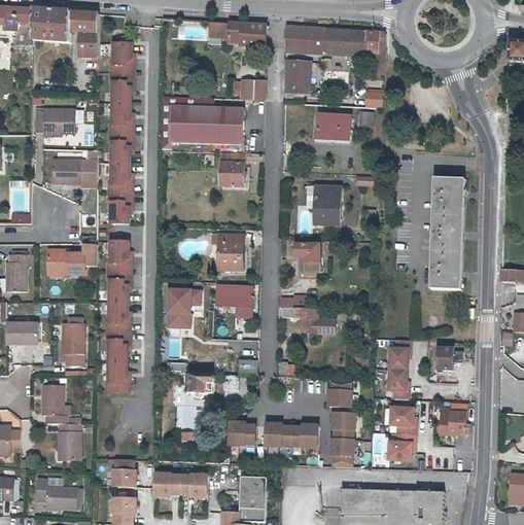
[(0,29),(3,30),(4,26),(13,27),(13,36),(12,50),(32,51),(32,46),(33,15),(0,11),(0,29)]
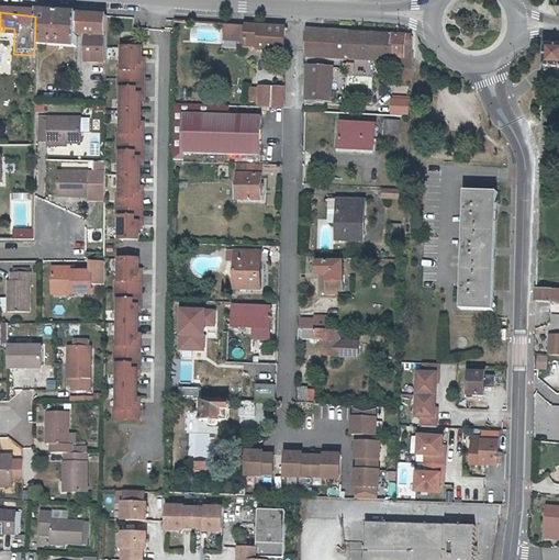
[(35,17),(34,49),(74,53),(74,40),(75,20),(35,17)]
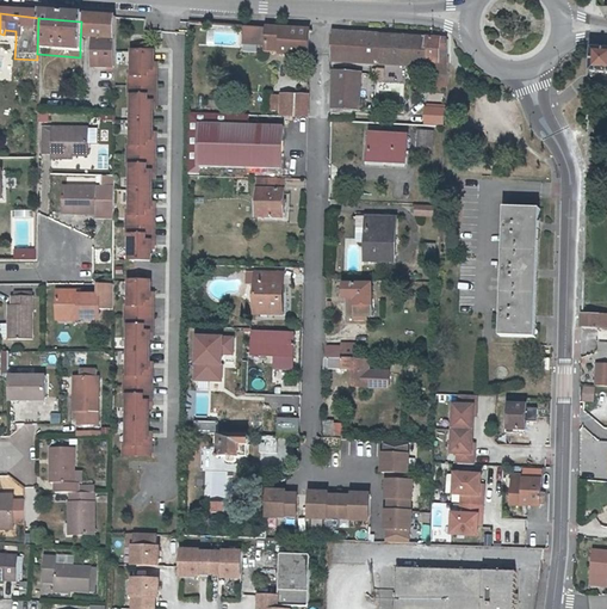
[(81,22),(80,43),(91,44),(91,23),(81,22)]
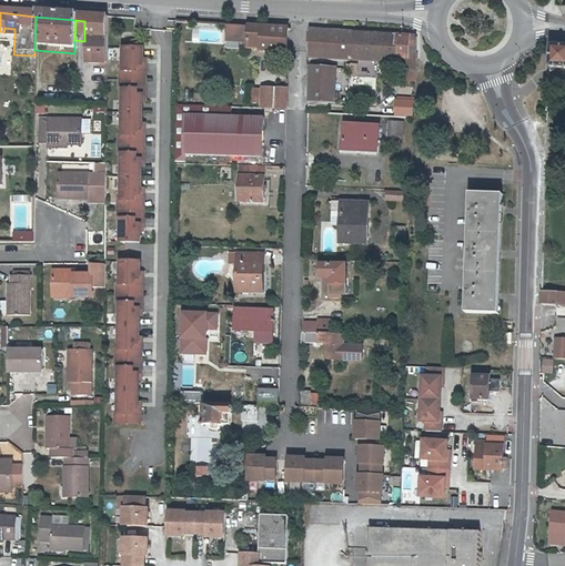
[(84,21),(84,41),(83,69),(98,70),(104,70),(106,22),(84,21)]
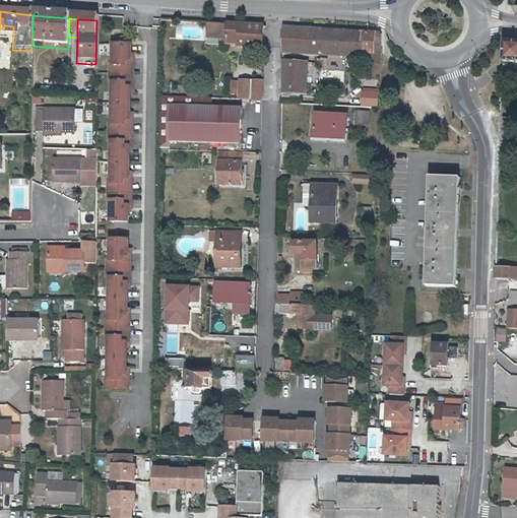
[(180,38),(201,38),(201,25),(180,24),(180,38)]
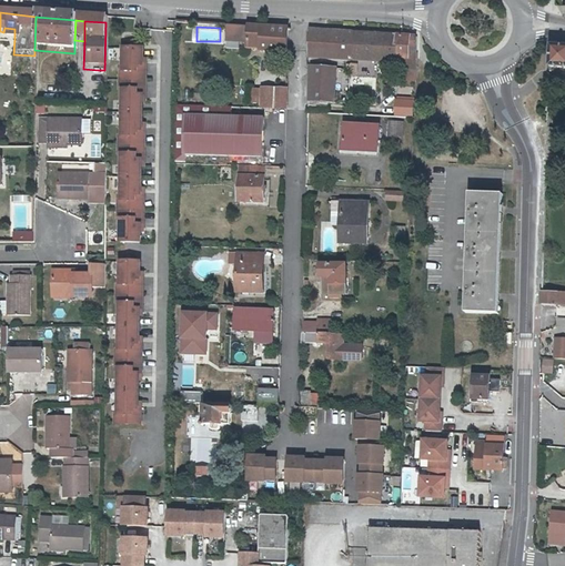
[(14,29),(4,28),(3,32),(2,38),(14,39),(14,29)]
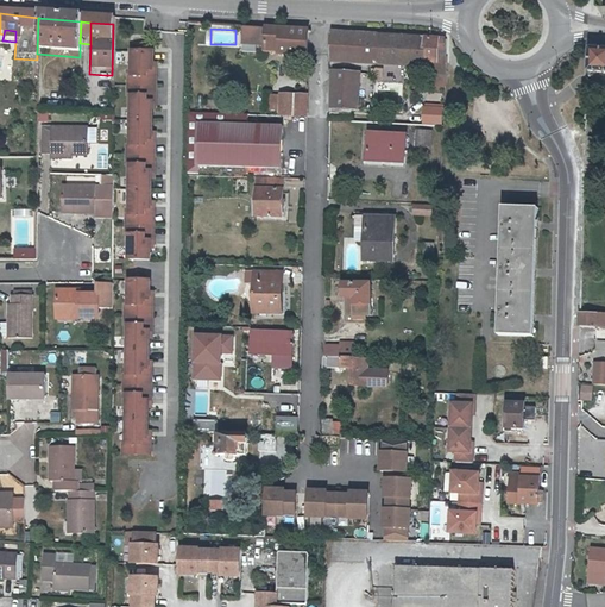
[(263,32),(249,31),(247,48),(263,49),(262,52),(278,54),(278,58),(306,60),(307,33),(263,32)]
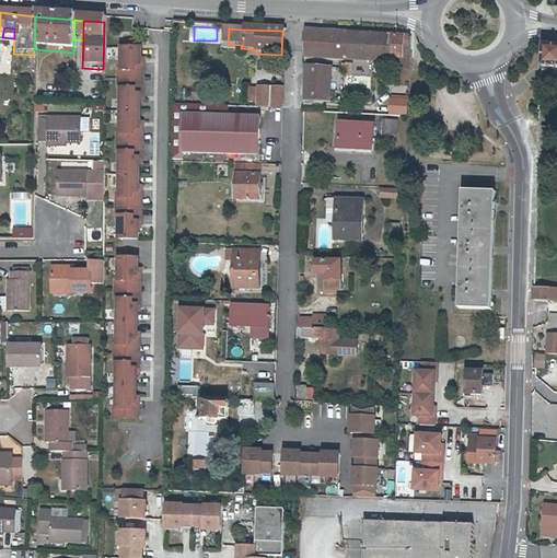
[(383,61),(383,58),(384,36),(371,35),(345,34),(303,32),(303,59),(370,61),(383,61)]
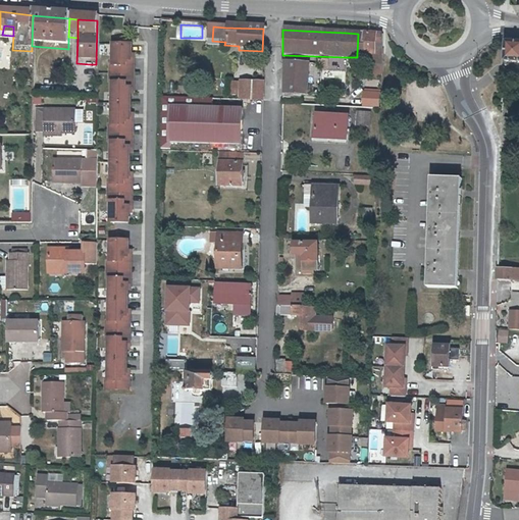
[(380,34),(358,34),(357,54),(373,55),(373,44),(380,44),(380,34)]
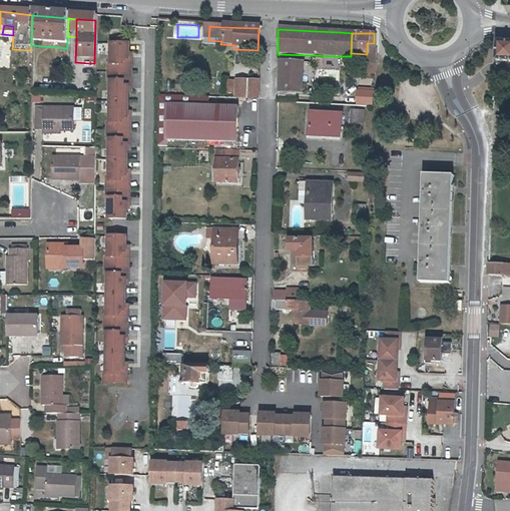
[(509,58),(509,39),(496,39),(495,58),(509,58)]
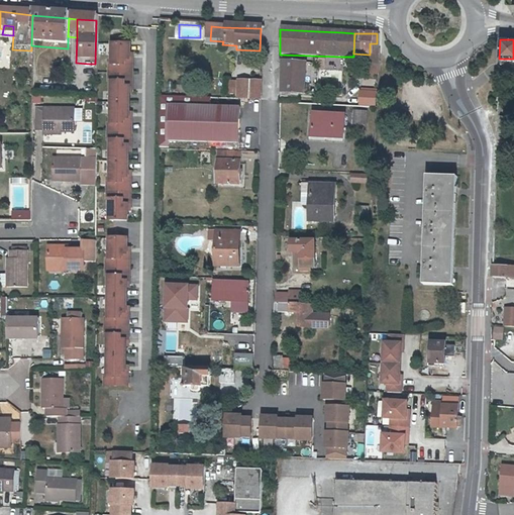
[(107,222),(125,223),(125,207),(128,207),(128,202),(125,202),(125,186),(128,186),(128,180),(125,180),(126,148),(129,149),(129,143),(126,143),(126,127),(129,127),(129,121),(126,121),(127,91),(129,91),(129,86),(127,85),(127,71),(130,71),(130,64),(127,64),(127,48),(109,48),(109,69),(106,69),(106,86),(108,86),(108,127),(105,127),(105,144),(108,144),(107,186),(105,186),(105,204),(107,204),(107,222)]
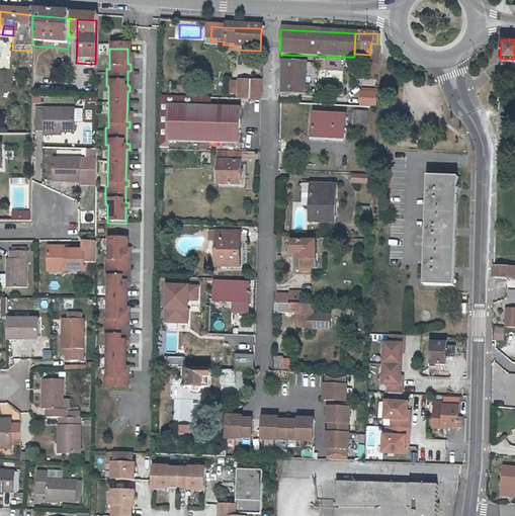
[(304,65),(279,64),(279,94),(295,94),(303,94),(304,65)]
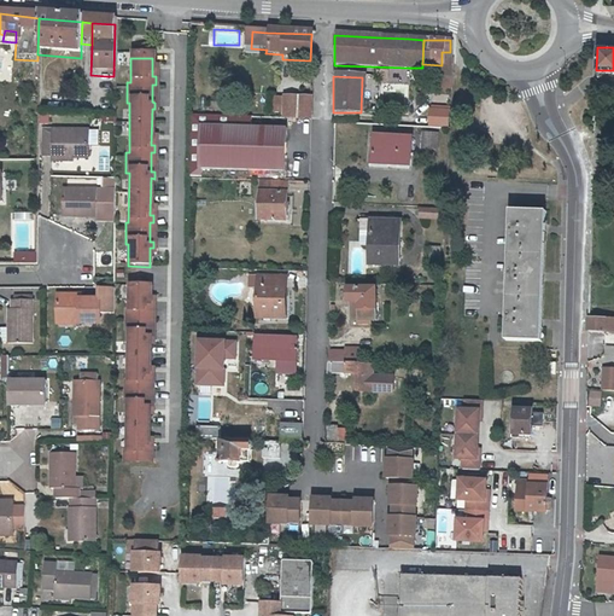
[(282,121),(309,121),(309,100),(282,99),(282,103),(282,110),(282,121)]
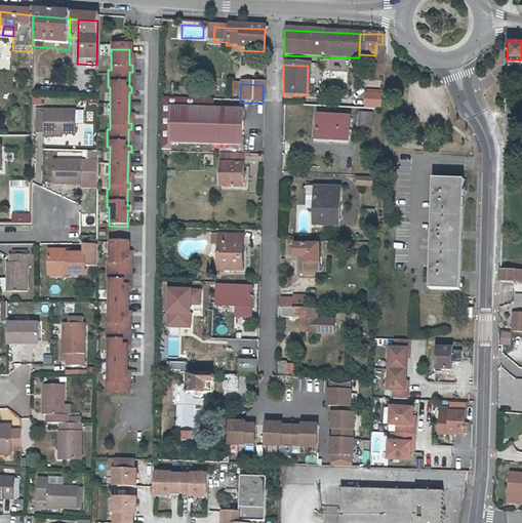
[(378,105),(379,92),(365,92),(365,105),(378,105)]
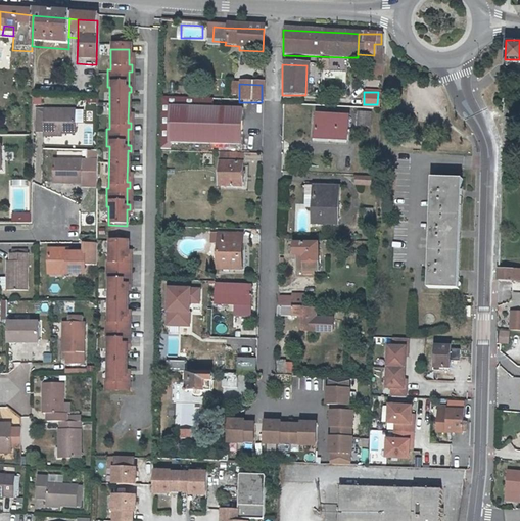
[(298,95),(282,95),(281,104),(298,104),(298,95)]
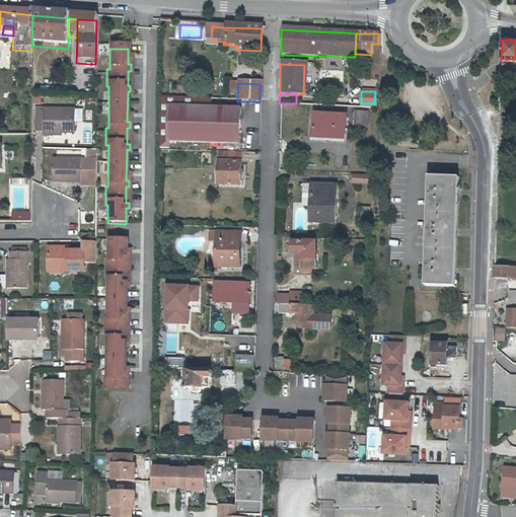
[(44,108),(43,125),(43,130),(61,131),(61,128),(74,129),(74,119),(75,105),(44,103),(44,108)]
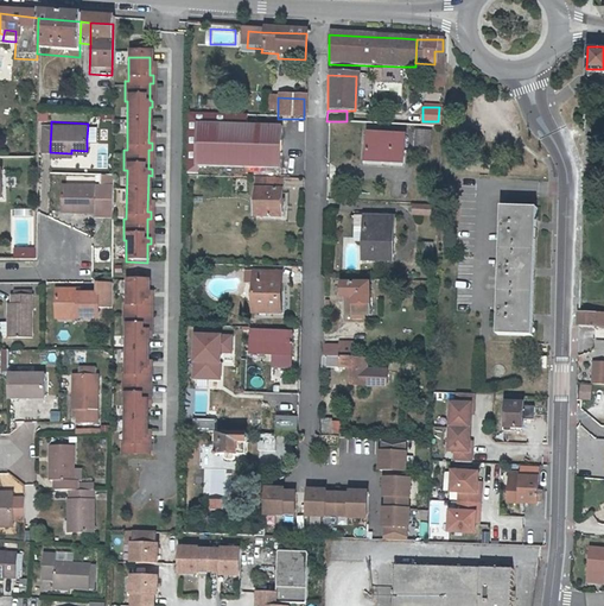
[(96,124),(88,124),(87,139),(96,139),(96,124)]
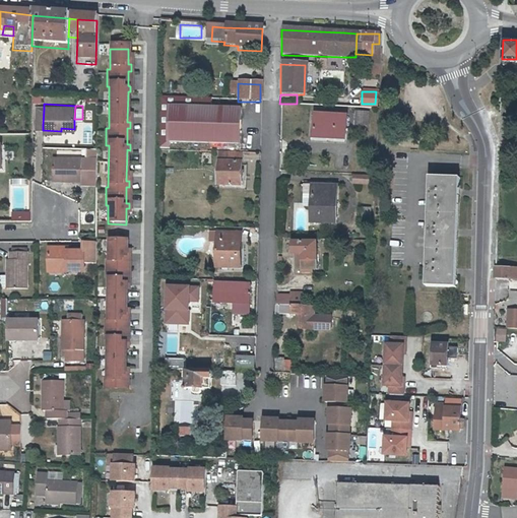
[(43,125),(44,109),(36,108),(35,125),(43,125)]
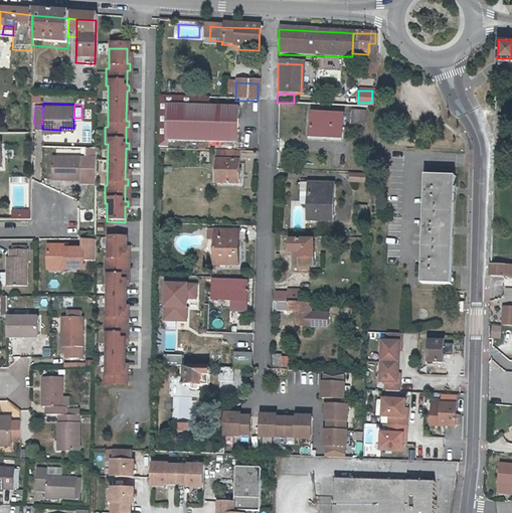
[(235,142),(236,111),(166,110),(164,142),(235,142)]
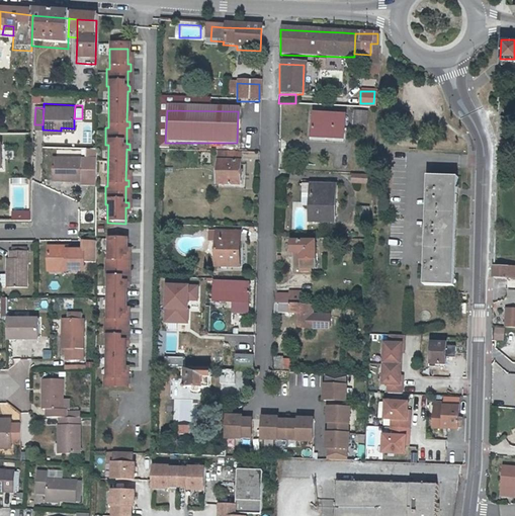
[(363,124),(364,110),(353,110),(353,124),(363,124)]
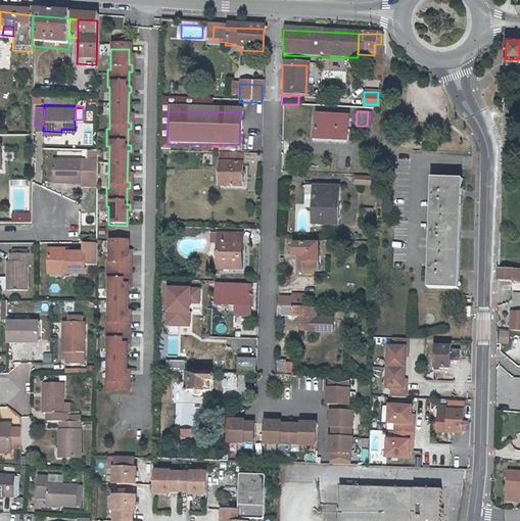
[(316,116),(315,138),(329,138),(328,140),(346,141),(347,117),(316,116)]
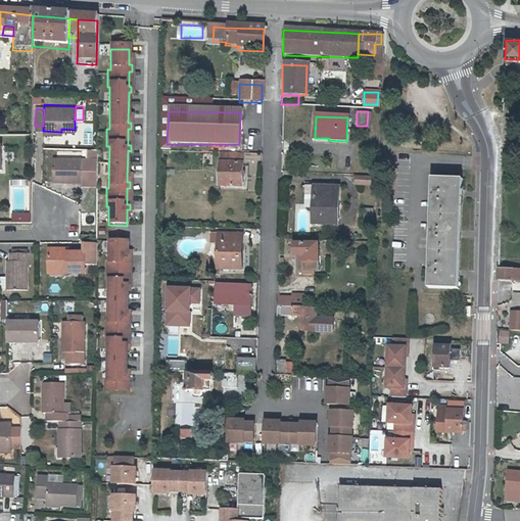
[(242,154),(229,154),(228,164),(219,163),(218,187),(240,187),(242,154)]
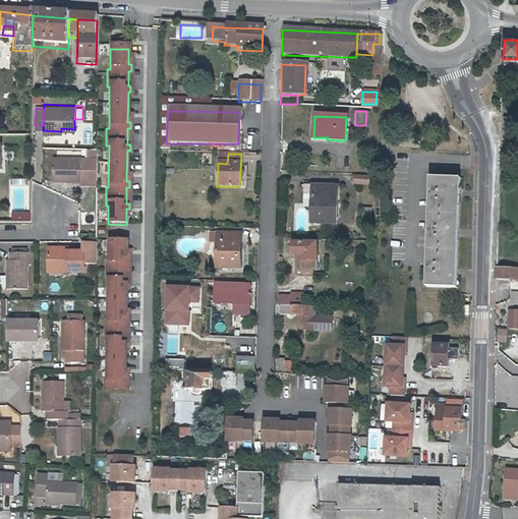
[(49,185),(78,186),(94,187),(95,165),(79,164),(50,162),(49,185)]
